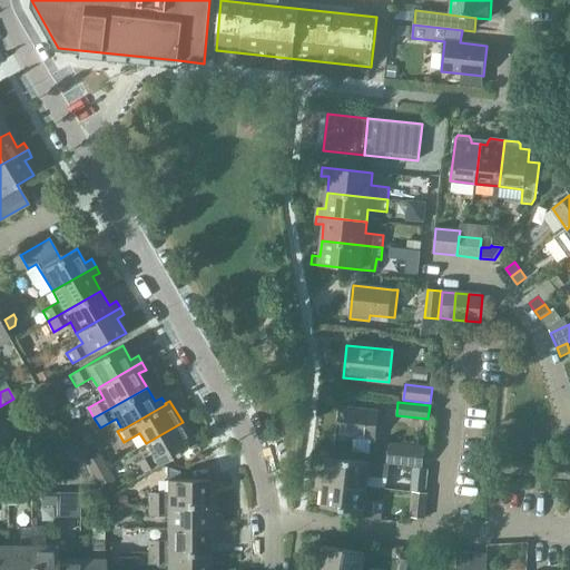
[(336,441),(356,442),(356,438),(381,440),(384,412),(379,411),(340,406),(336,441)]
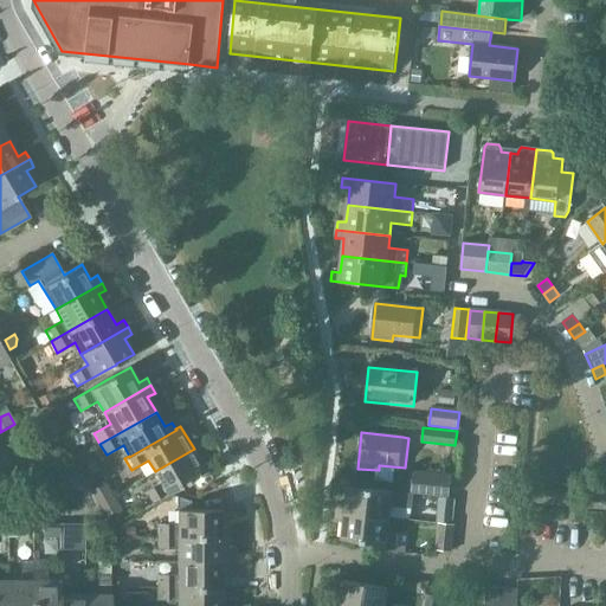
[(194,449),(155,471),(161,483),(144,492),(150,504),(185,484),(186,484),(189,482),(207,471),(194,449)]
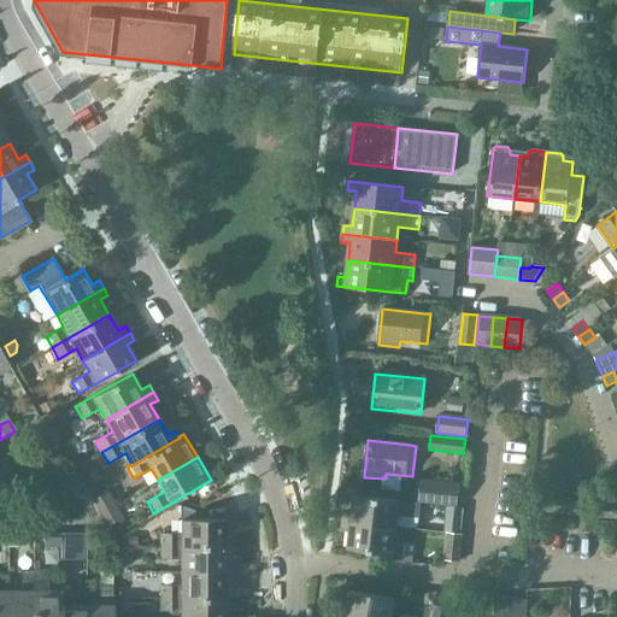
[(422,482),(419,501),(458,506),(459,487),(422,482)]
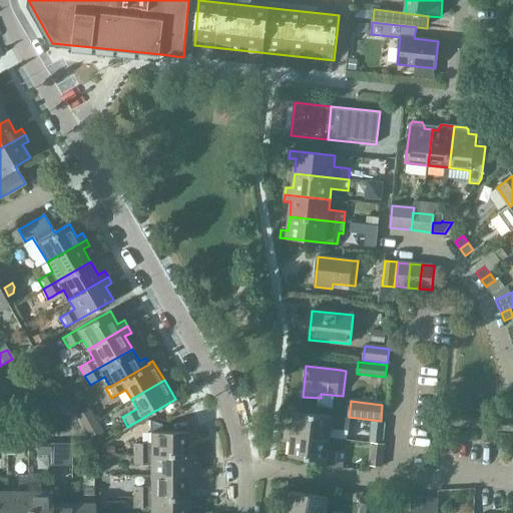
[(78,416),(84,426),(93,421),(87,411),(78,416)]
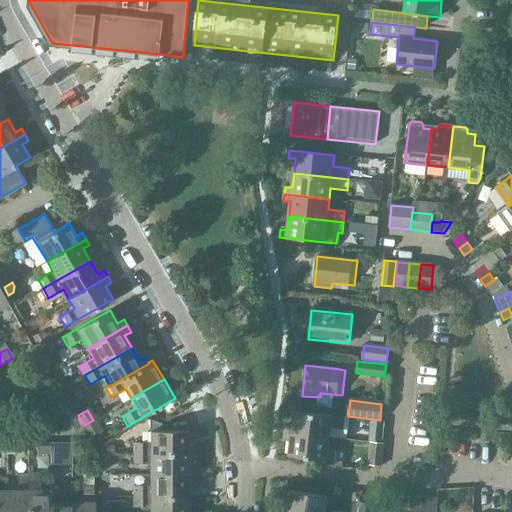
[(285,426),(284,433),(329,438),(331,427),(347,429),(348,417),(332,416),(315,414),(315,413),(311,413),(294,411),(292,427),(285,426)]
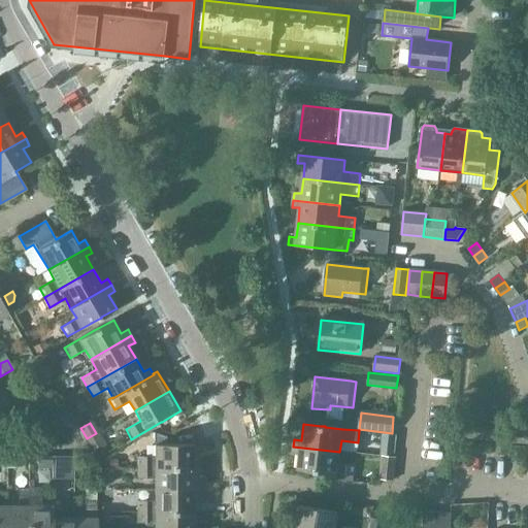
[(96,433),(87,438),(93,450),(102,443),(96,433)]
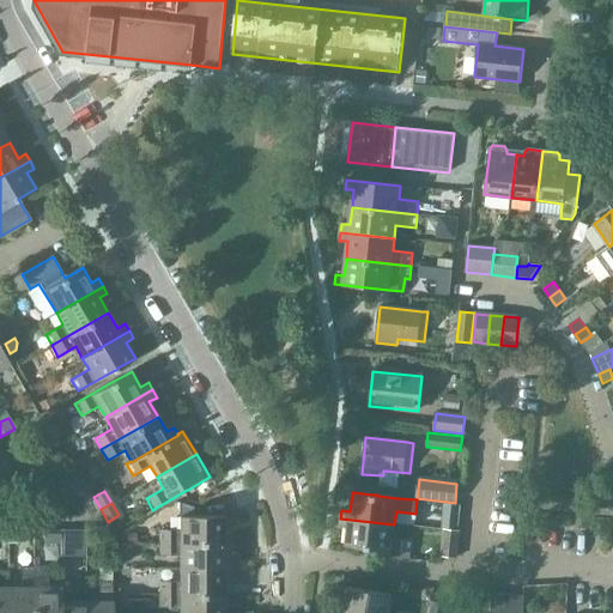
[(159,530),(159,544),(225,542),(225,526),(234,526),(234,516),(180,516),(180,530),(159,530)]
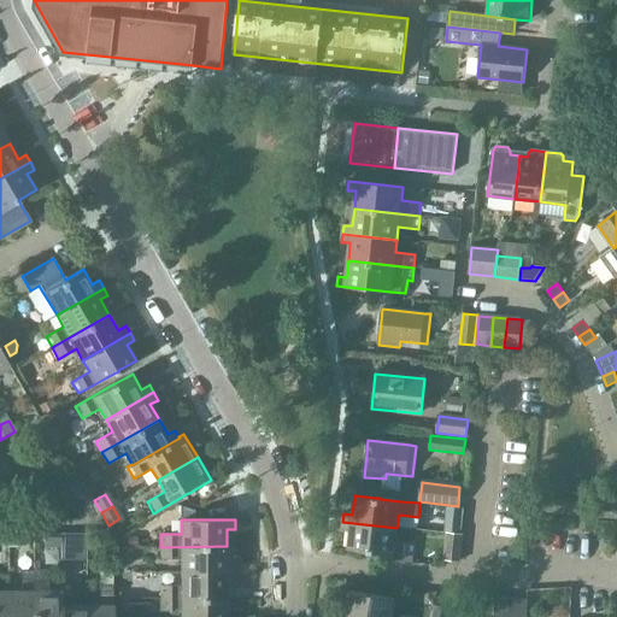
[(397,528),(342,522),(341,530),(351,532),(348,550),(369,552),(374,553),(374,552),(394,554),(415,557),(416,542),(395,541),(397,528)]
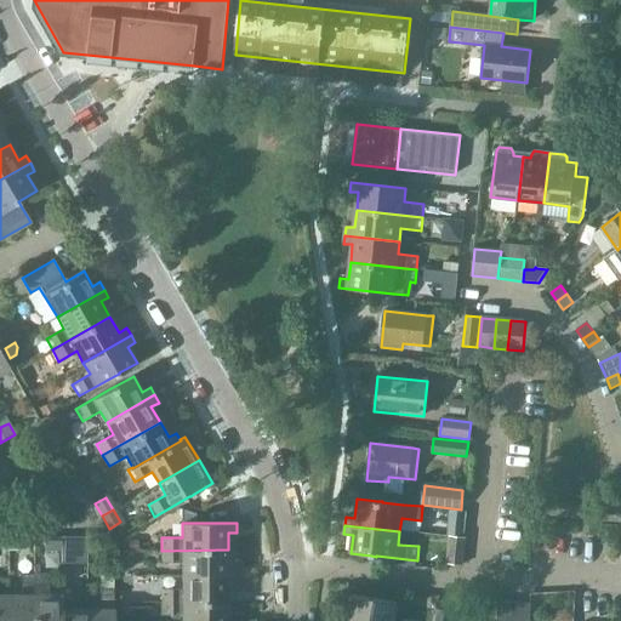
[(448,564),(462,565),(466,539),(450,536),(448,564)]
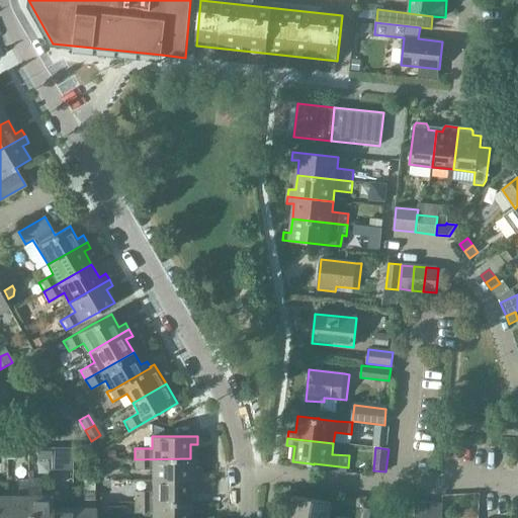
[(20,448),(7,448),(7,458),(20,458),(20,448)]
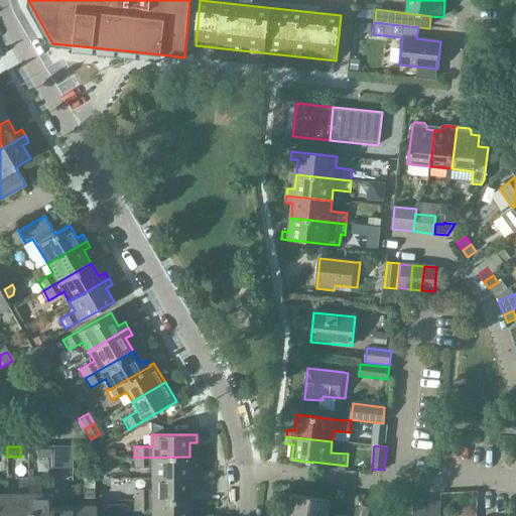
[(151,468),(151,479),(197,479),(197,472),(189,472),(189,457),(134,458),(134,468),(151,468)]
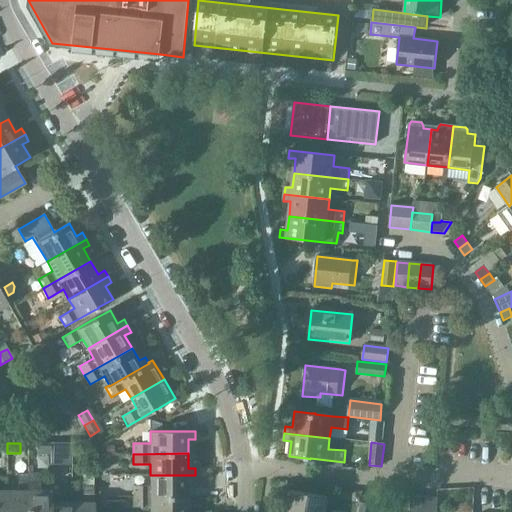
[(28,511),(28,474),(17,474),(17,491),(7,491),(6,511),(28,511)]
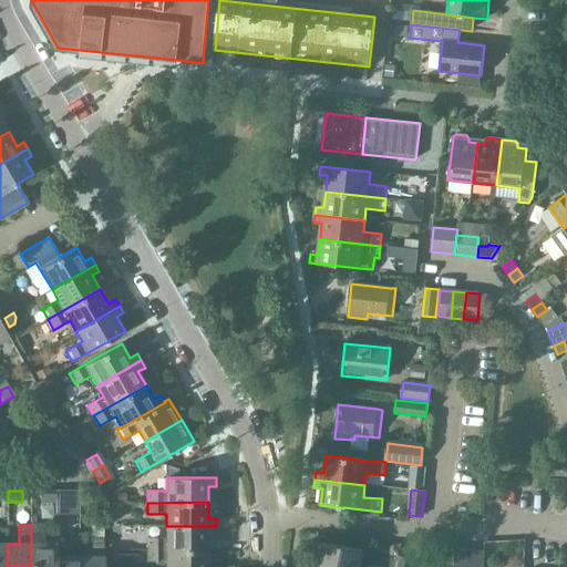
[(54,566),(55,544),(54,544),(43,544),(43,525),(31,525),(31,566),(54,566)]
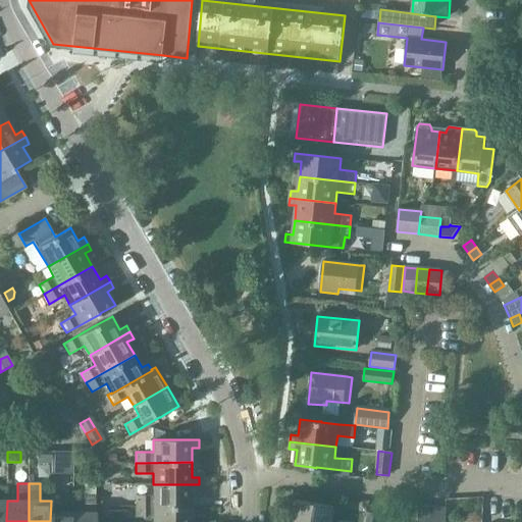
[(112,484),(101,484),(101,498),(112,498),(112,484)]
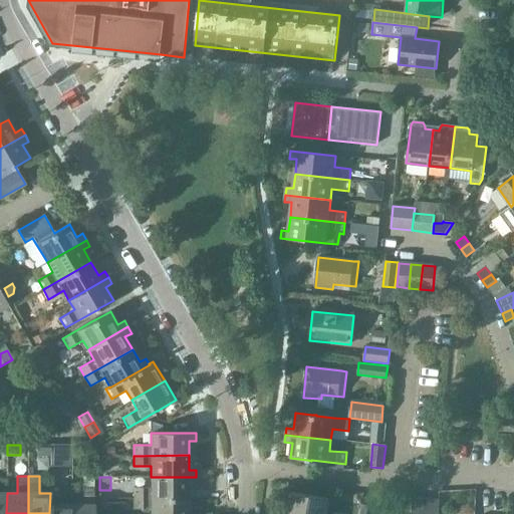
[(134,488),(134,499),(189,499),(189,484),(196,484),(196,477),(151,477),(151,488),(134,488)]
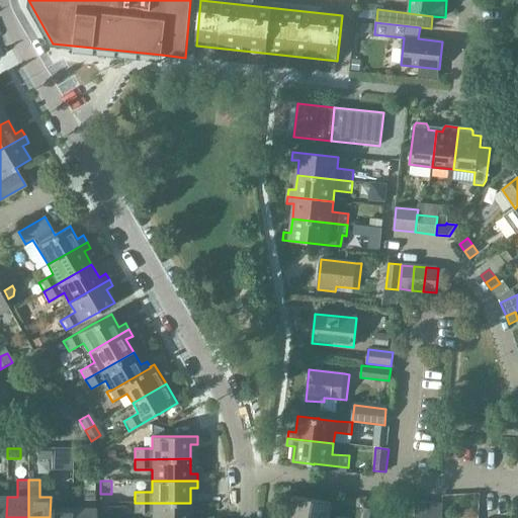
[(72,517),(72,509),(61,509),(61,492),(50,492),(50,497),(51,497),(50,517),(72,517)]
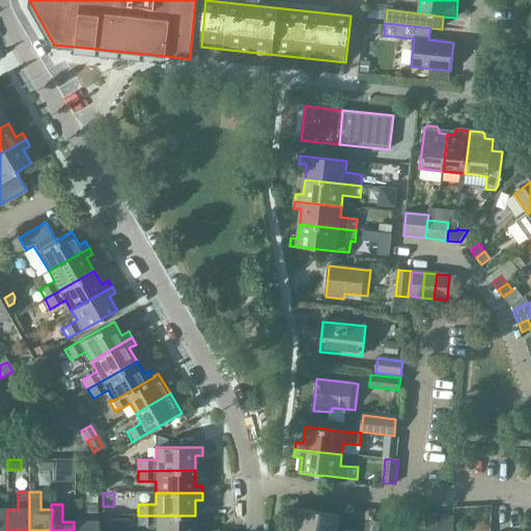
[(74,522),(74,530),(96,530),(98,504),(85,504),(85,522),(74,522)]
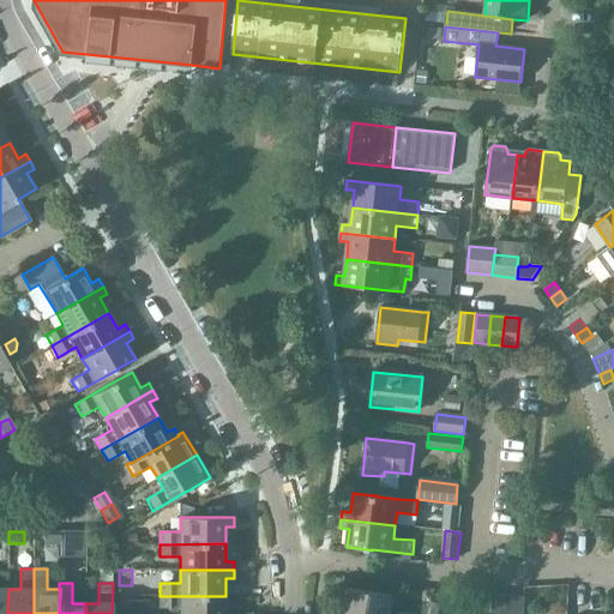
[(393,596),(339,587),(338,596),(347,597),(343,613),(410,613),(411,613),(391,611),(393,596)]
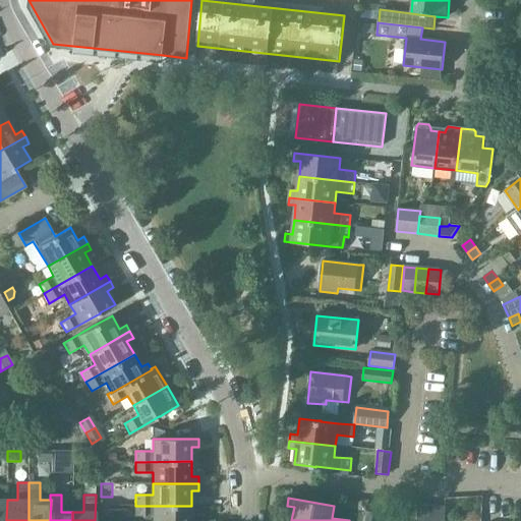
[(417,520),(430,520),(432,505),(419,505),(417,520)]
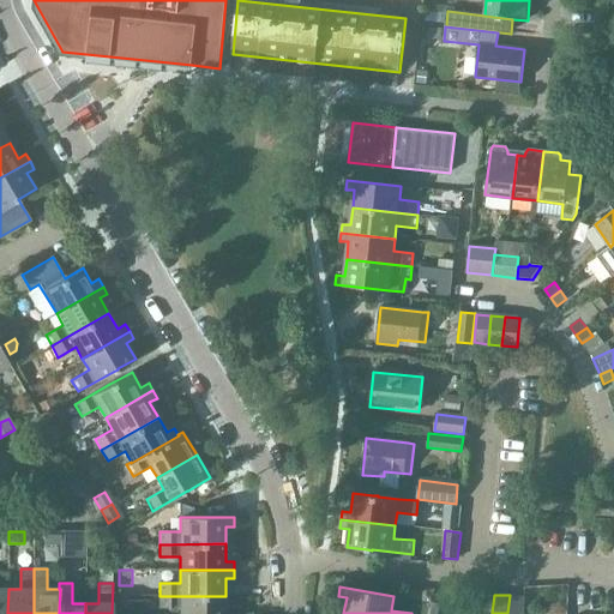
[(507,613),(523,613),(525,596),(510,595),(507,613)]
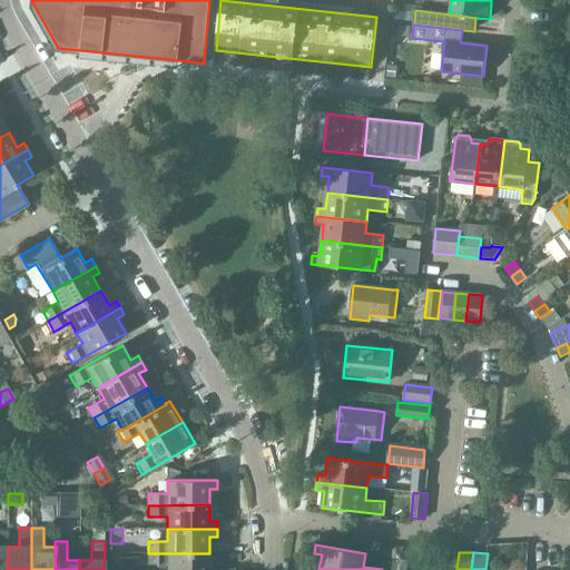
[(167,564),(166,569),(217,569),(218,569),(209,569),(209,553),(148,553),(148,564),(167,564)]
